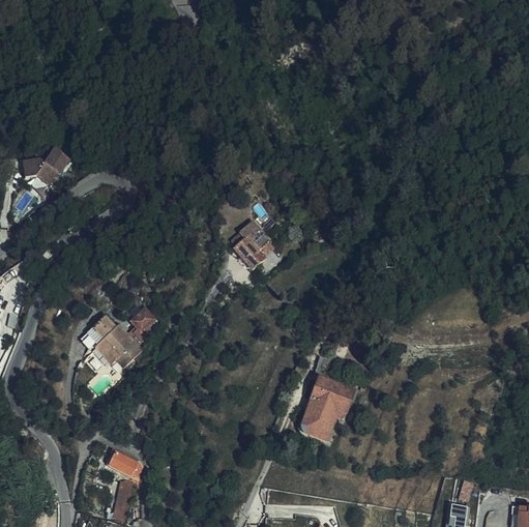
[(24,179),(67,176),(65,153),(22,156),(24,179)]
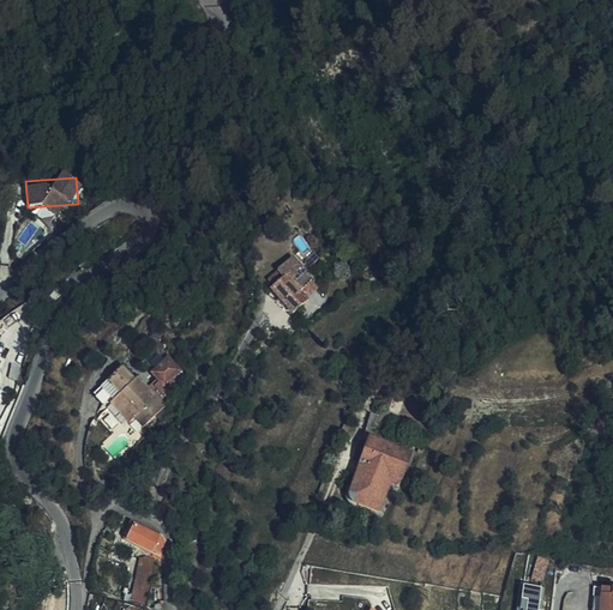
[(316,259),(310,253),(304,259),(310,265),(316,259)]
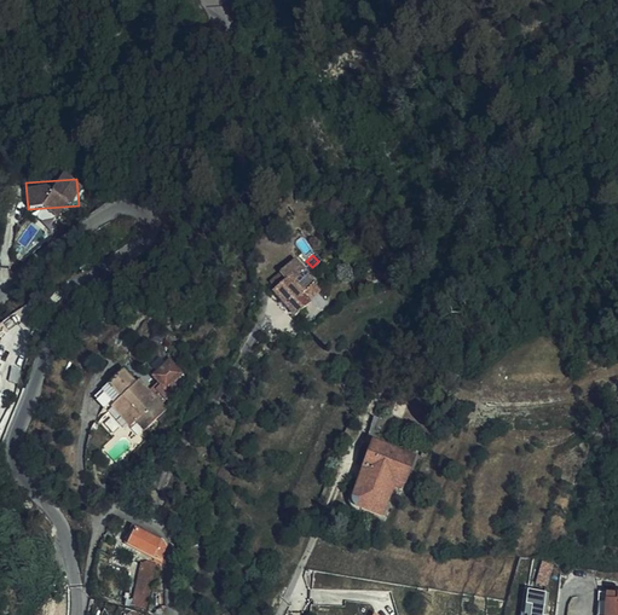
[(293,260),(279,271),(286,278),(300,294),(313,280),(293,260)]
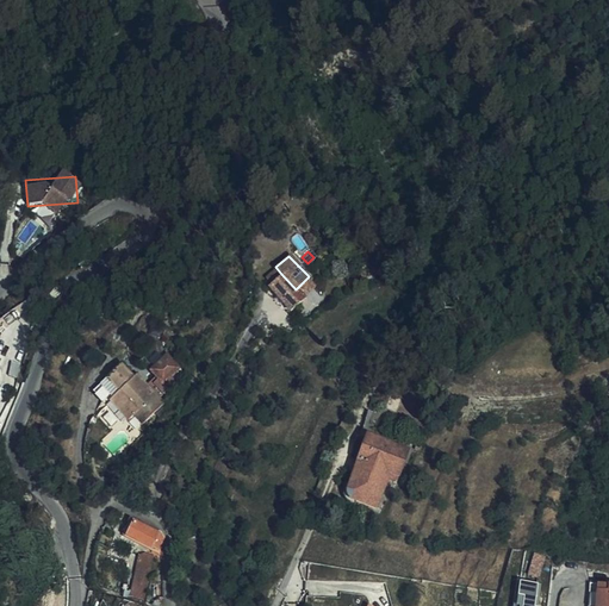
[(281,274),(275,267),(265,277),(271,283),(281,274)]
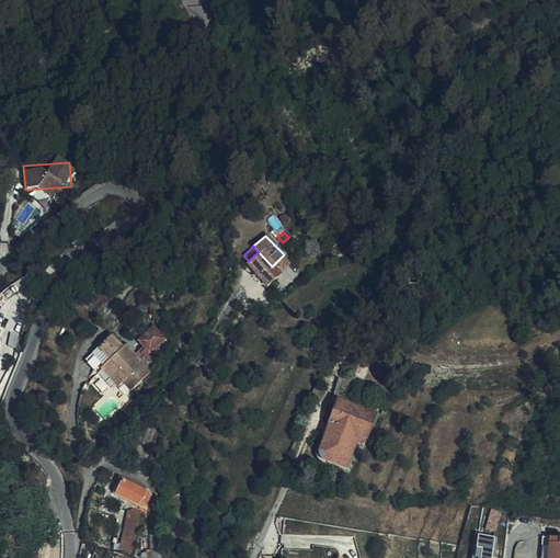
[(259,252),(249,261),(246,264),(265,285),(278,274),(272,266),(259,252)]
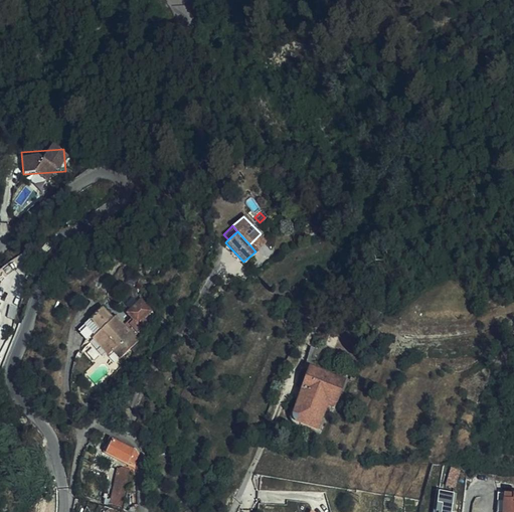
[(133,318),(126,325),(134,333),(147,320),(143,316),(150,308),(140,298),(126,311),(130,316),(133,318)]
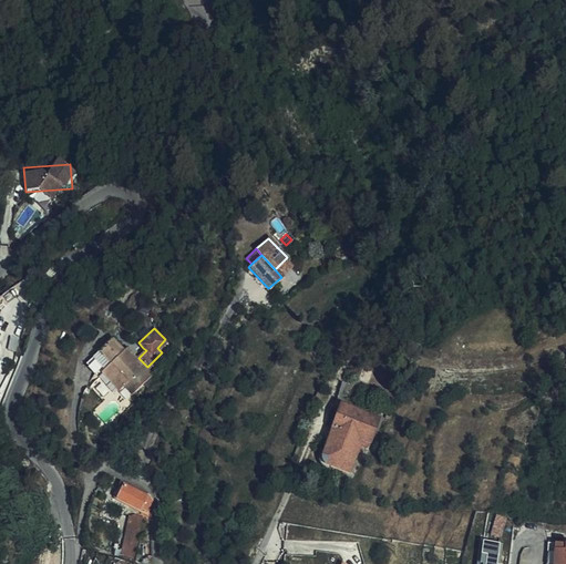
[(123,385),(132,392),(152,372),(147,367),(139,358),(135,355),(126,346),(123,349),(112,337),(98,351),(110,362),(103,368),(101,370),(119,388),(123,385)]
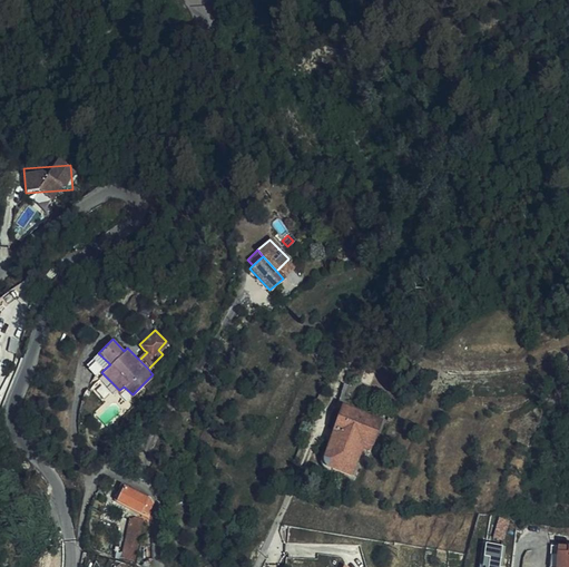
[(144,350),(136,357),(139,360),(147,352),(144,350)]
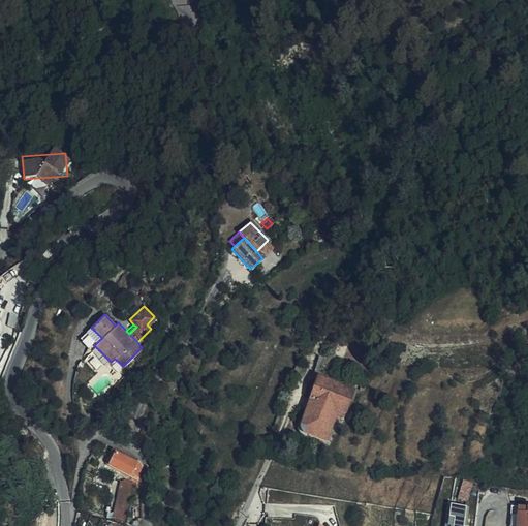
[(102,338),(91,328),(80,338),(88,346),(90,344),(96,343),(102,338)]
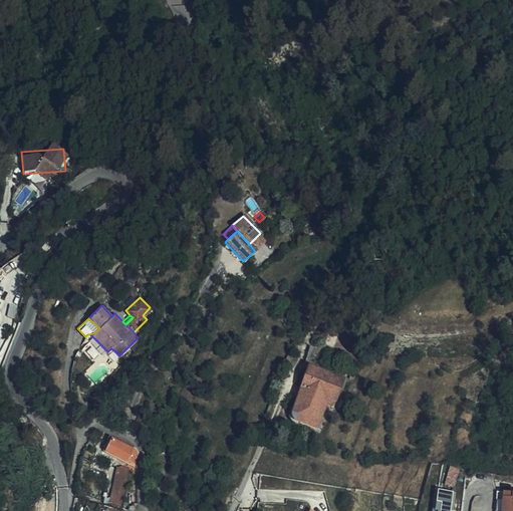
[(115,359),(119,355),(111,348),(107,351),(115,359)]
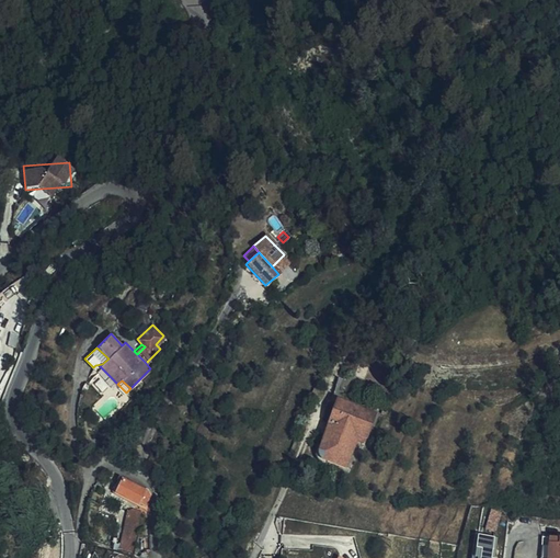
[(335,399),(327,423),(333,424),(330,437),(339,441),(331,462),(344,466),(354,440),(357,433),(366,436),(374,412),(335,399)]
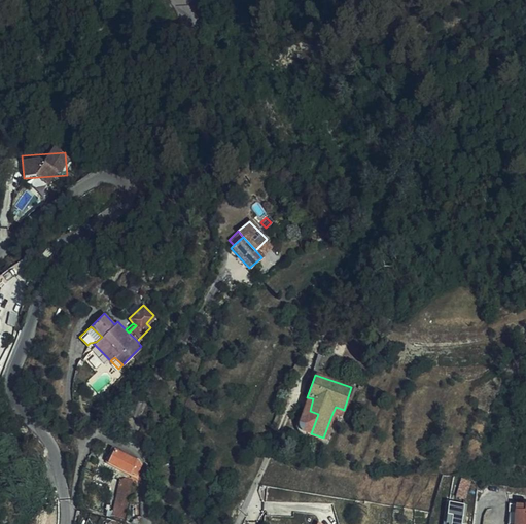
[(313,398),(307,397),(300,419),(299,423),(300,427),(302,430),(305,431),(311,433),(318,414),(310,411),(313,398)]
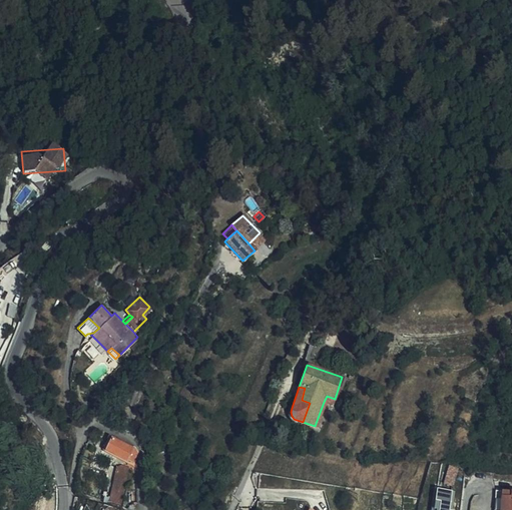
[(327,396),(324,402),(332,405),(333,404),(335,399),(327,396)]
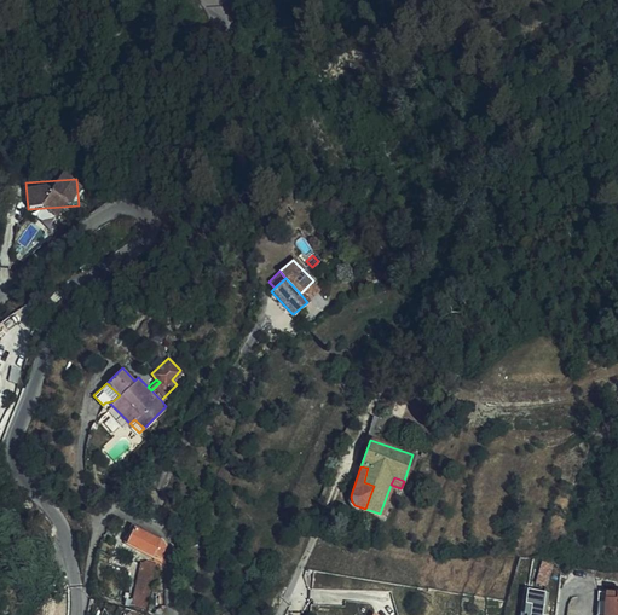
[(152,555),(160,538),(132,524),(123,541),(152,555)]
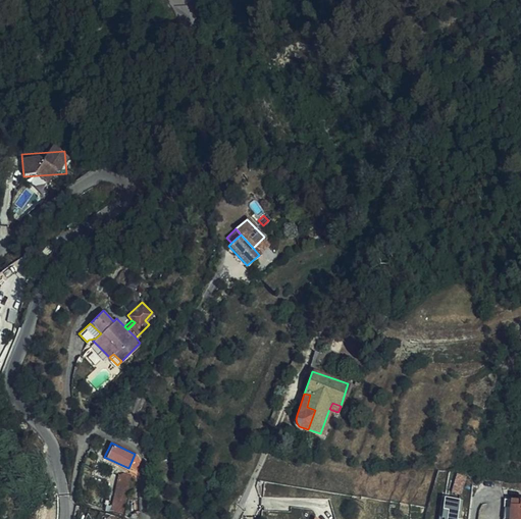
[(137,455),(135,454),(128,468),(128,470),(138,474),(138,462),(140,459),(137,455)]
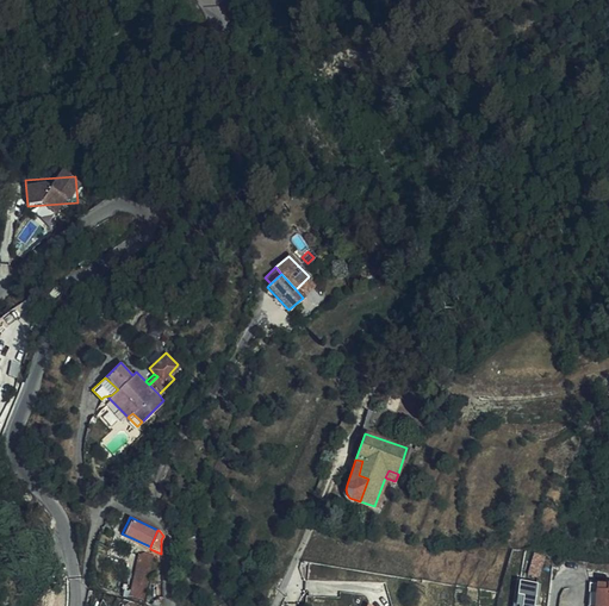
[(143,598),(153,555),(147,553),(140,555),(131,595),(143,598)]
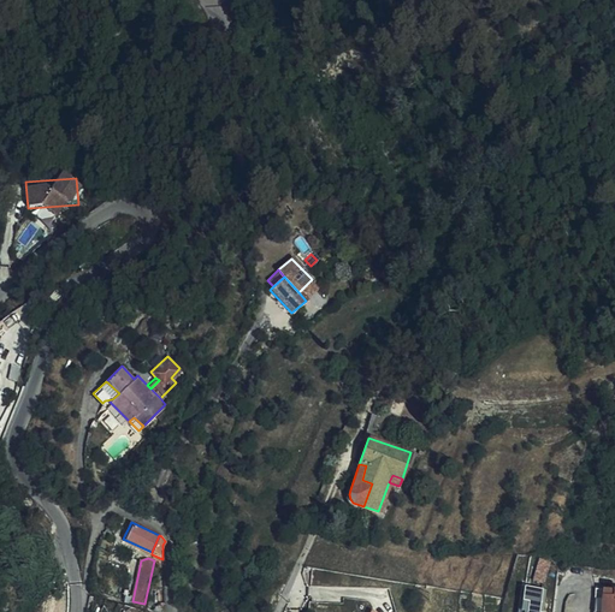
[(539,611),(543,586),(521,583),(518,611),(539,611)]
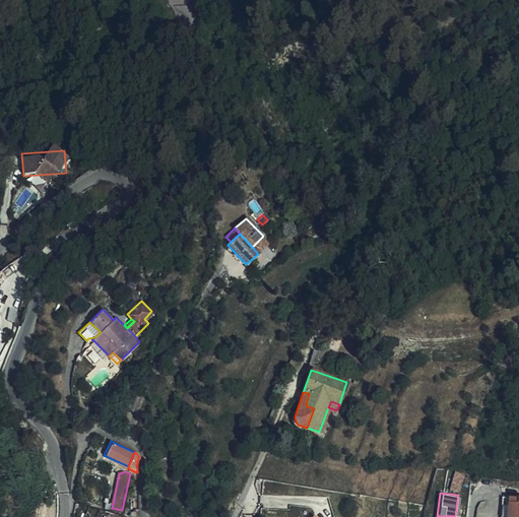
[(518,516),(518,497),(501,496),(499,516),(518,516)]
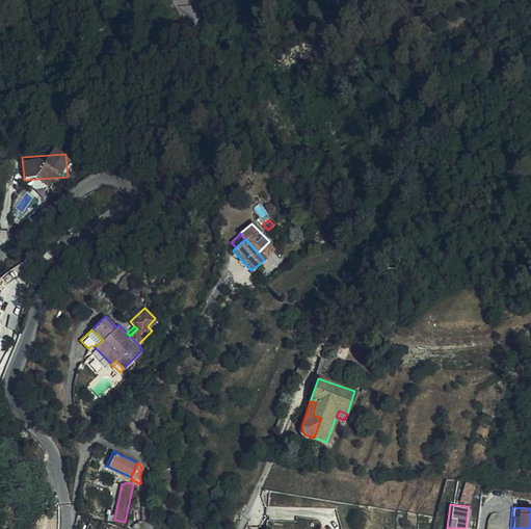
[(131,527),(135,528),(141,528),(141,520),(137,520),(131,527)]
